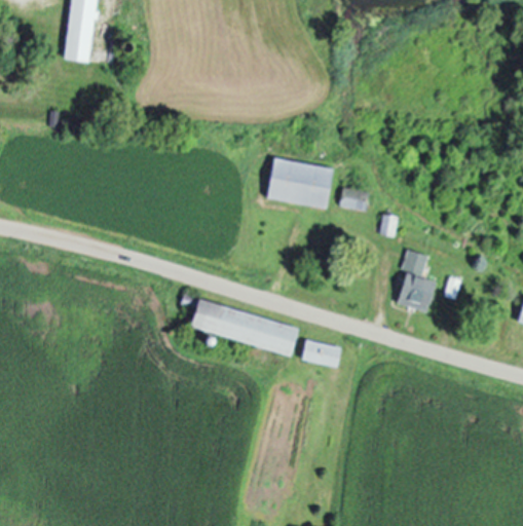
[(90,61),(96,0),(70,0),(65,59),(90,61)]
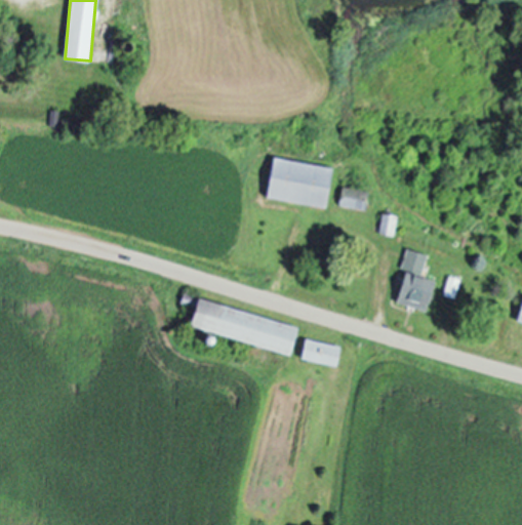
[(333,167),(274,158),(268,198),(327,207),(333,167)]
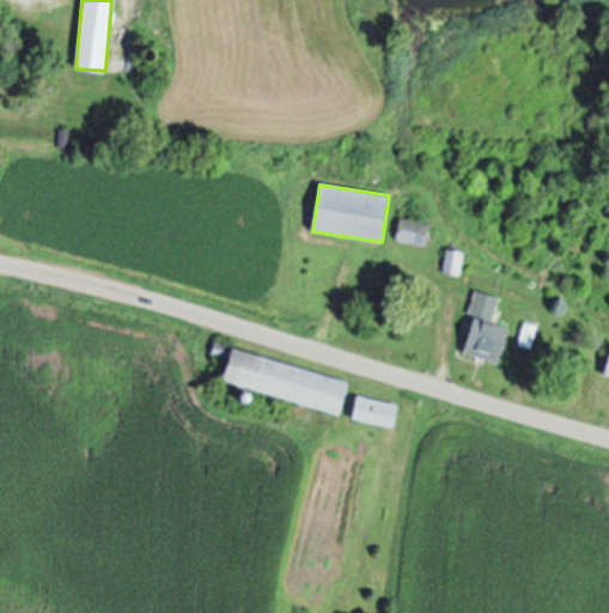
[(428,223),(399,219),(395,241),(426,244),(428,223)]
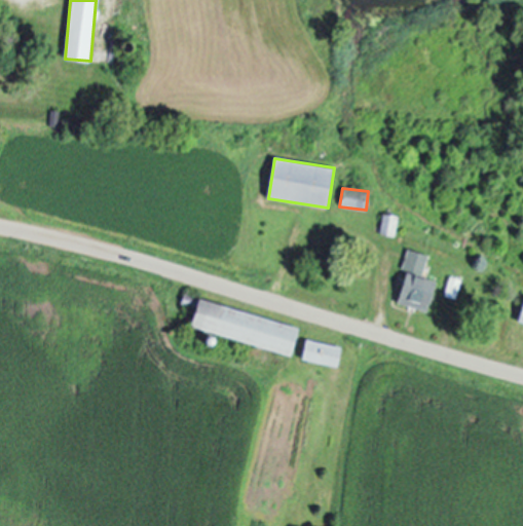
[(393,236),(397,216),(381,213),(378,233),(393,236)]
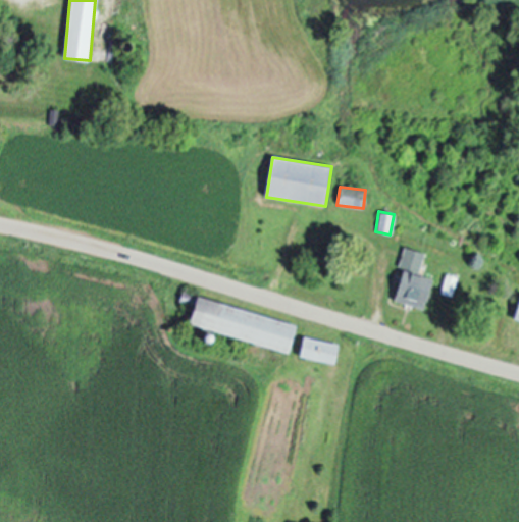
[(424,254),(404,248),(398,267),(405,269),(395,302),(424,310),(433,280),(417,275),(424,254)]
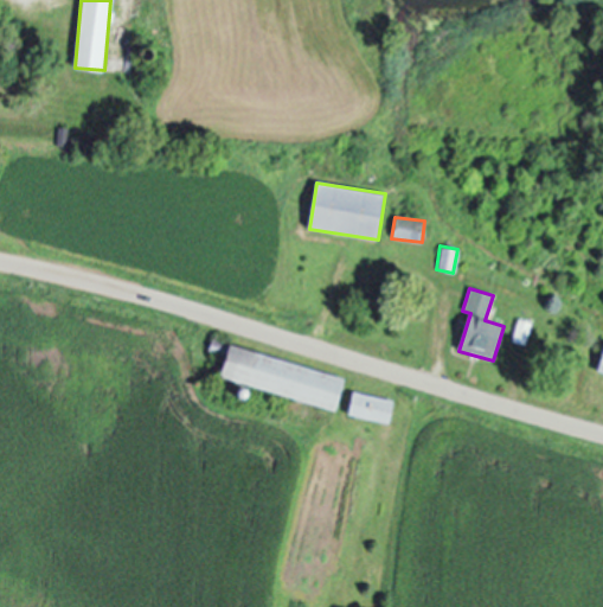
[(338,408),(346,376),(230,349),(222,382),(338,408)]
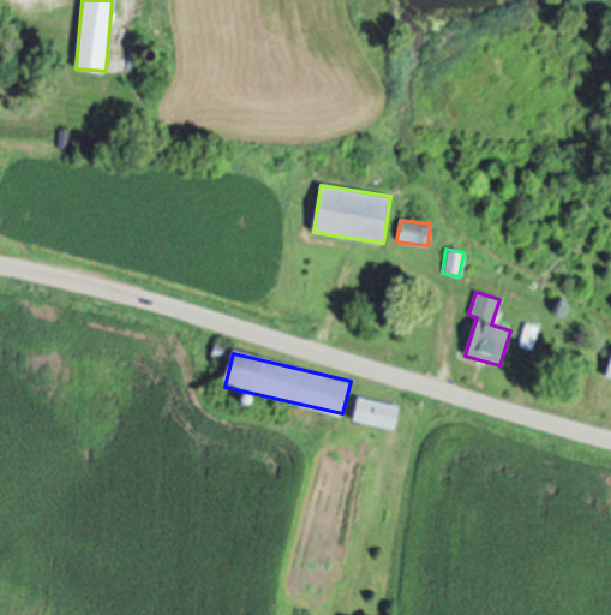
[(399,407),(358,396),(352,419),(393,430),(399,407)]
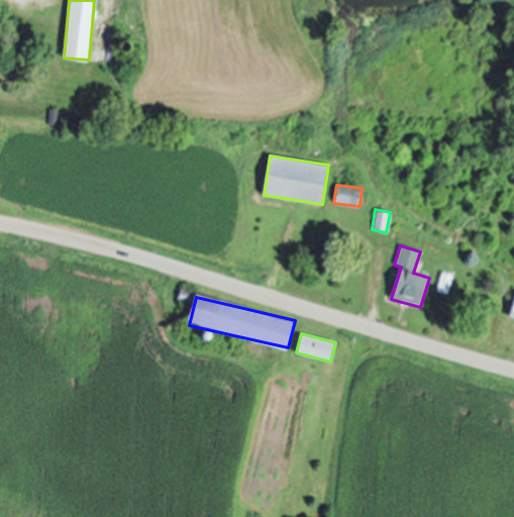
All buildings are outlined.
